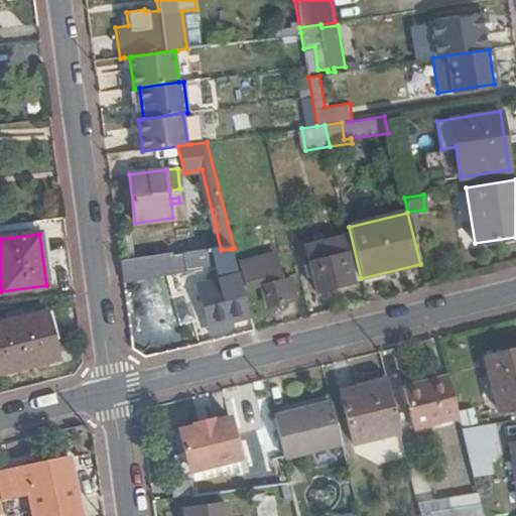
[(308,263),(347,254),(343,236),(304,245),(308,263)]
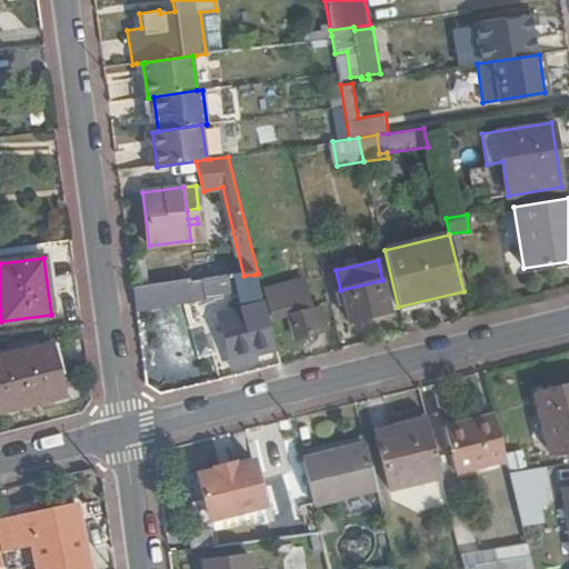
[(231,358),(276,346),(265,301),(262,302),(255,275),(243,276),(236,277),(239,293),(243,308),(220,313),(231,358)]
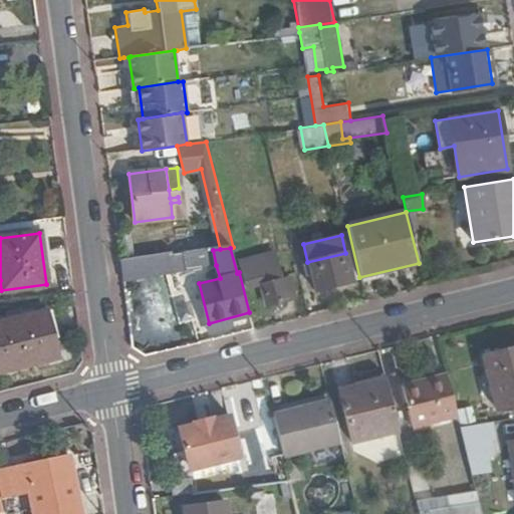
[(213,250),(169,255),(172,274),(213,269),(213,266),(216,265),(213,250)]
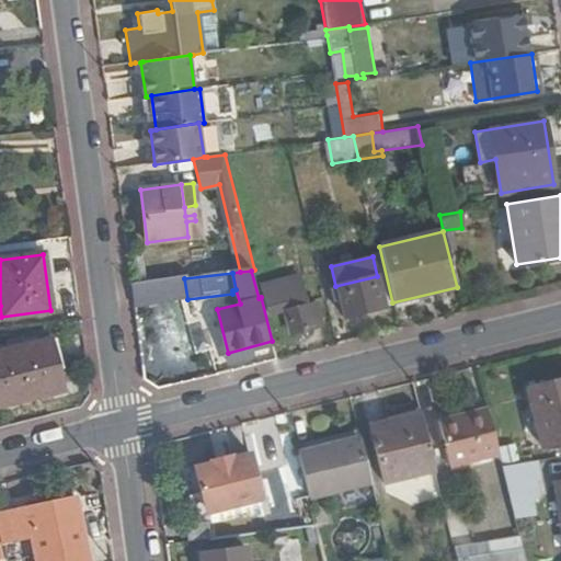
[(265,297),(304,287),(300,275),(285,278),(285,281),(263,286),(265,297)]
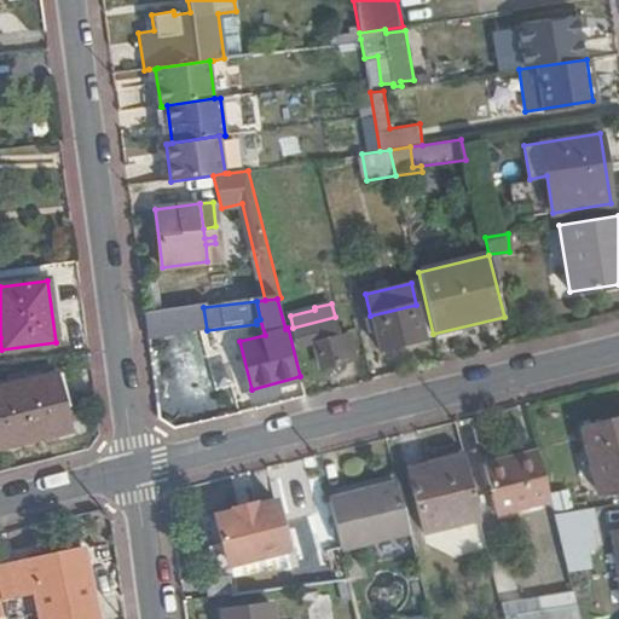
[(424,340),(416,305),(370,316),(379,351),(424,340)]
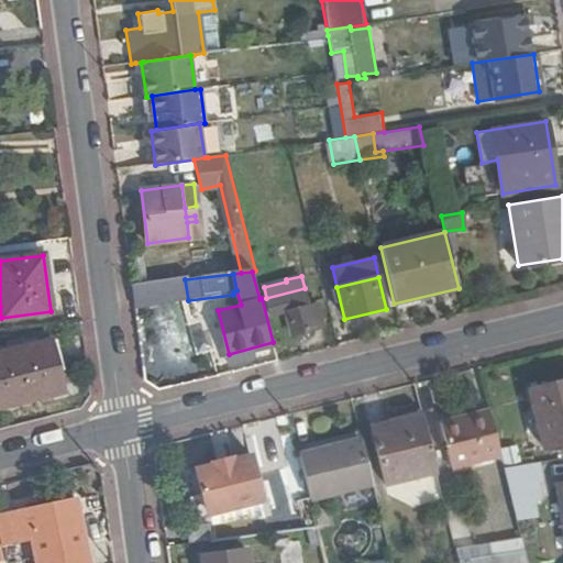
[(315,328),(305,288),(266,298),(271,315),(286,310),(291,333),(315,328)]
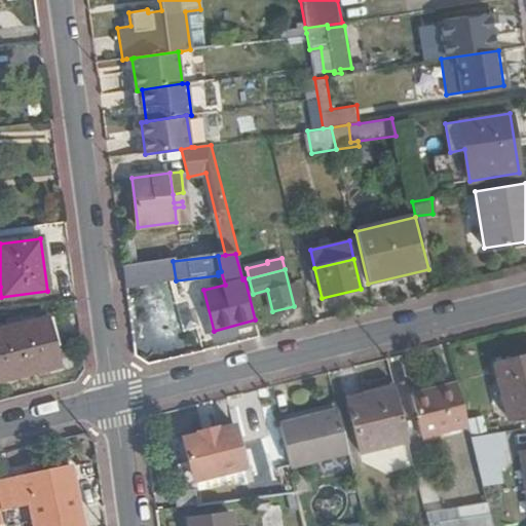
[(0,330),(0,380),(59,368),(48,320),(0,330)]
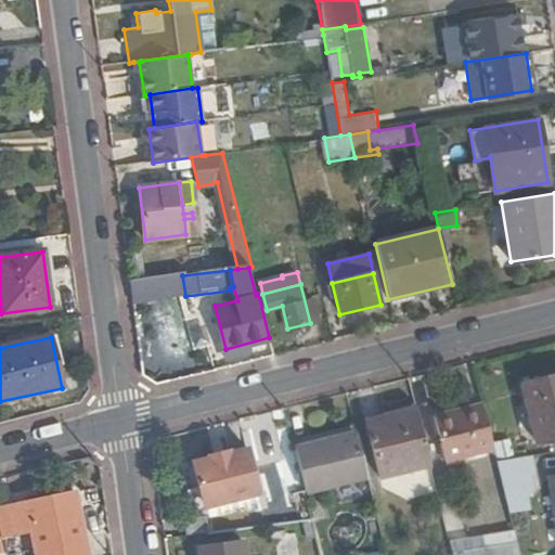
[(554,374),(524,383),(539,441),(554,436),(554,374)]
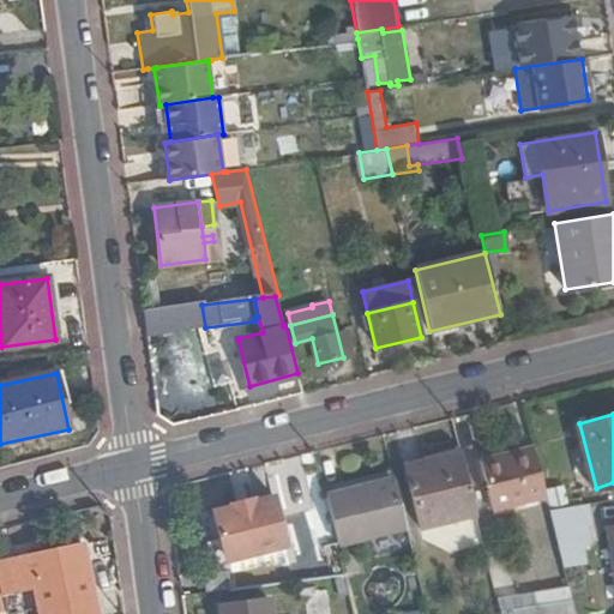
[(546,493),(534,449),(485,461),(497,506),(546,493)]
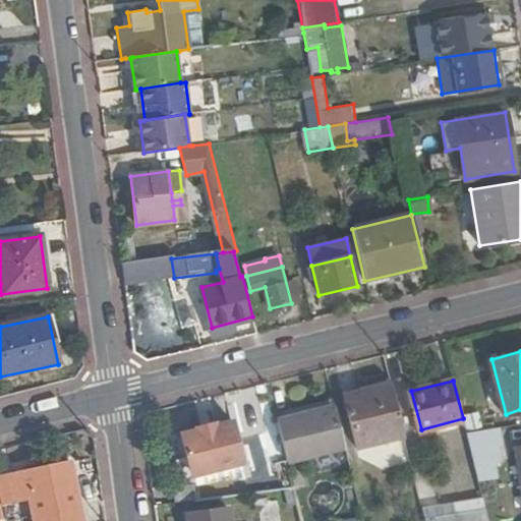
[(405,436),(393,387),(347,398),(359,448),(405,436)]
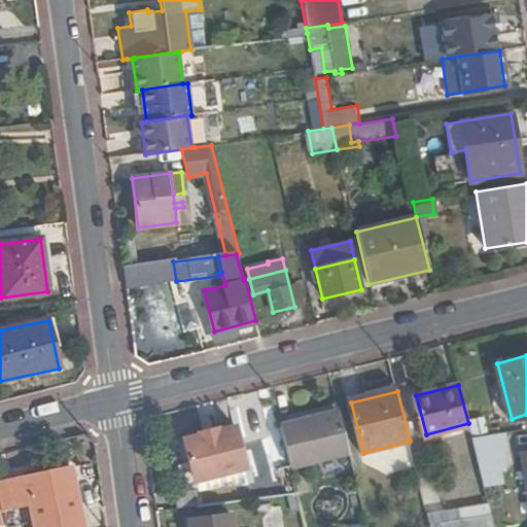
[(350,454),(340,415),(278,429),(279,431),(287,464),(288,468),(350,454)]
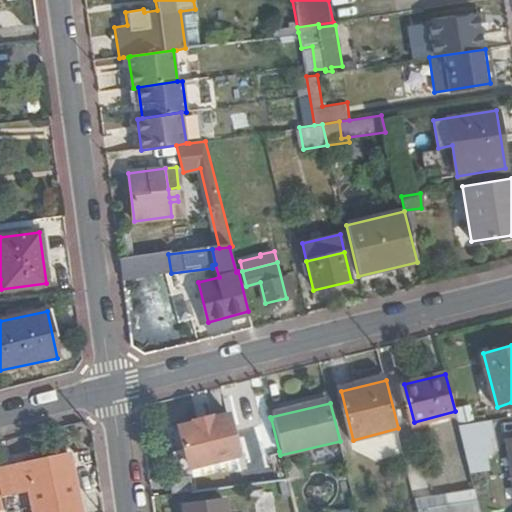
[(179,469),(230,456),(219,415),(203,419),(203,416),(183,421),(184,424),(168,428),(179,469)]
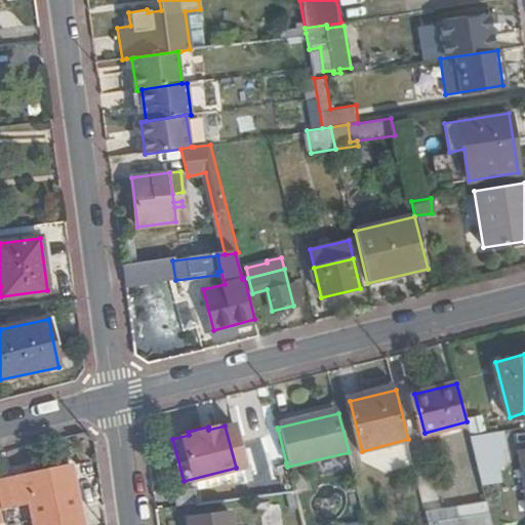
[(506,453),(501,433),(471,439),(483,485),(500,482),(498,467),(505,466),(502,453),(506,453)]
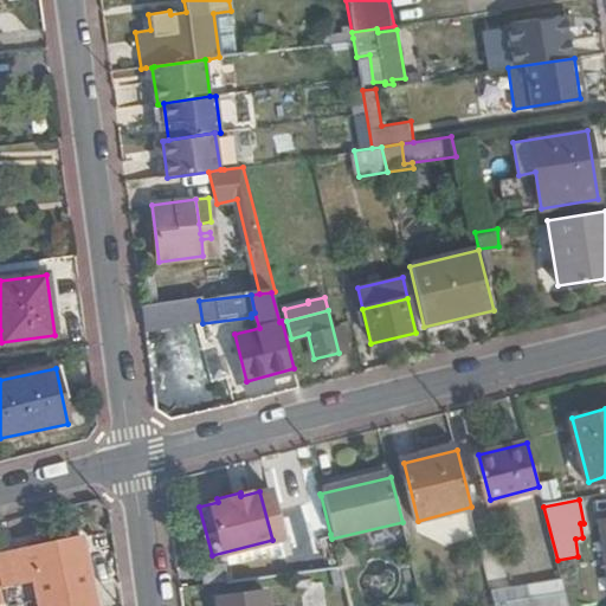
[(36,605),(100,605),(85,535),(0,550),(0,577),(2,587),(32,582),(36,605)]
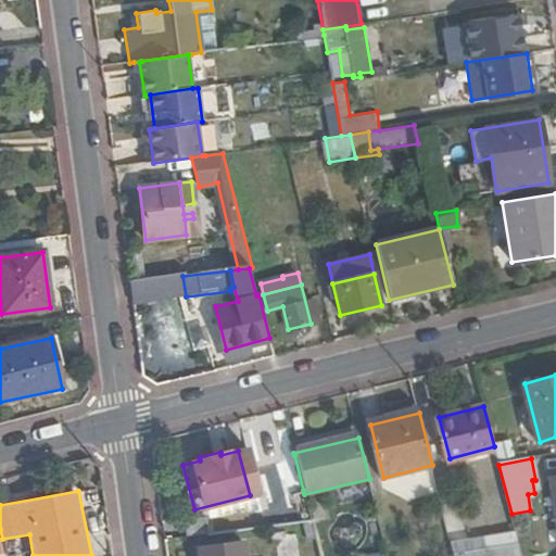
[(185,519),(187,538),(206,535),(206,517),(185,519)]
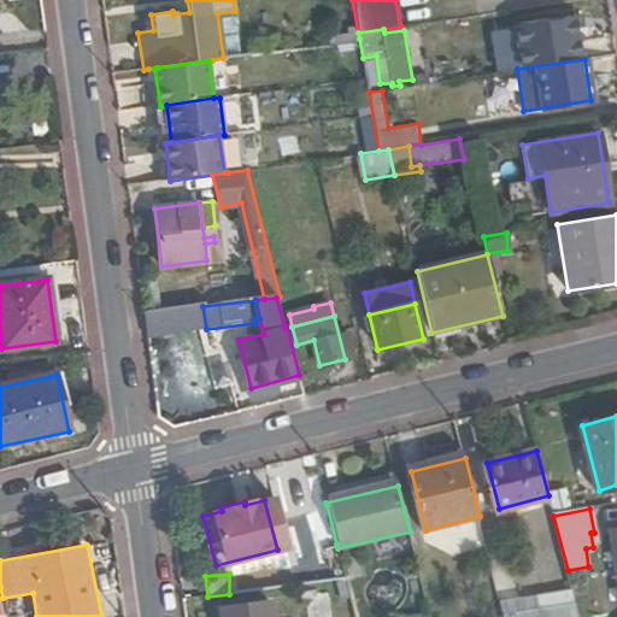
[(310,603),(311,616),(342,616),(341,599),(310,603)]
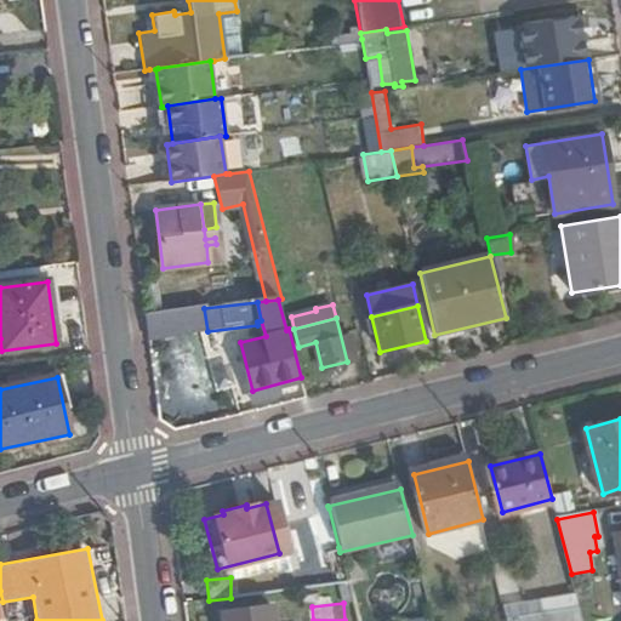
[(581,620),(577,608),(506,620),(581,620)]
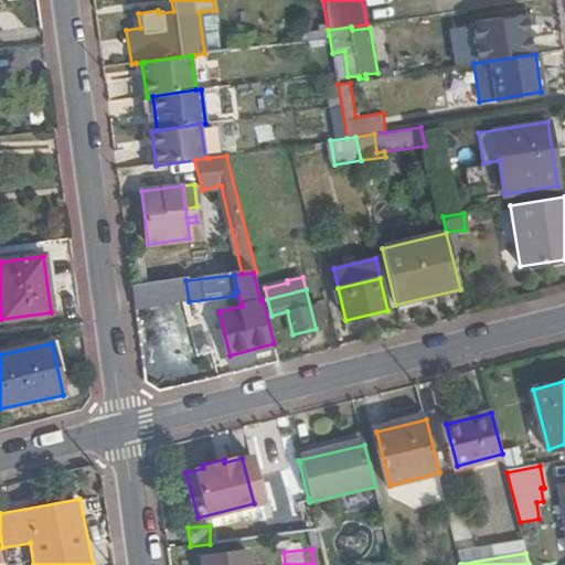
[(249,564),(248,554),(203,560),(203,564),(249,564)]
